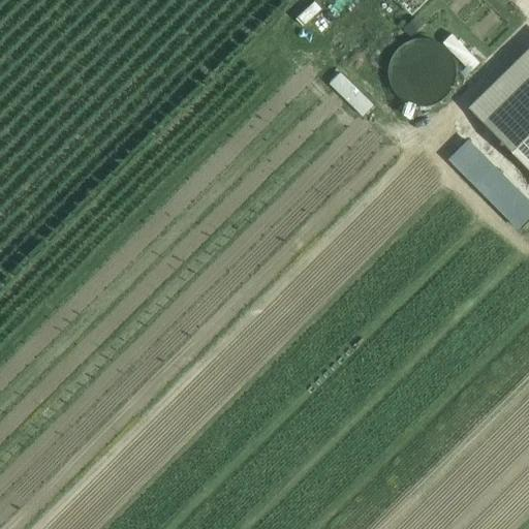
[(399,0),(399,1),(415,19),(435,0),(399,0)]
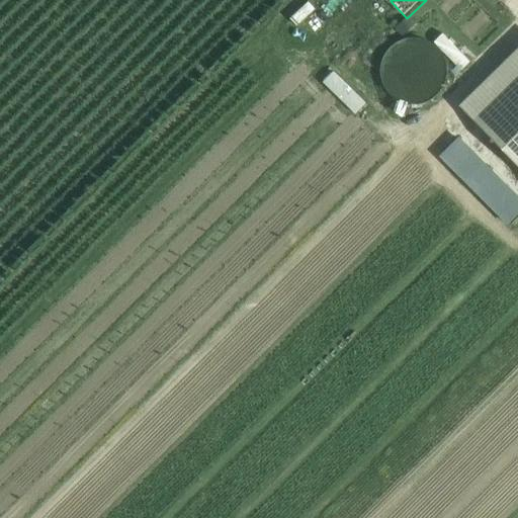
[(308,2),(289,19),(295,26),(314,9),(308,2)]
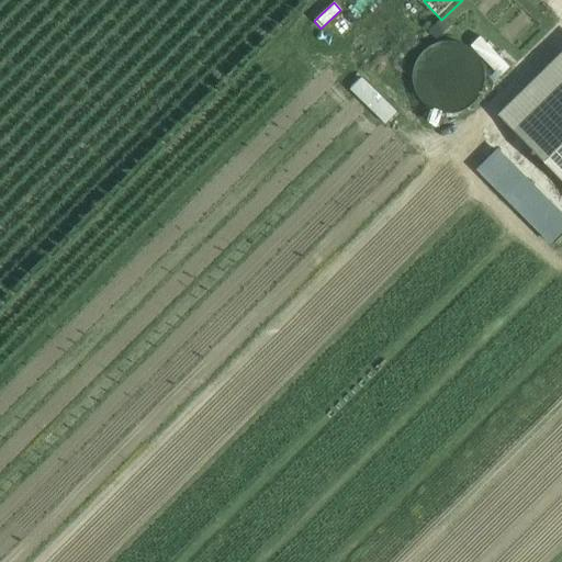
[(438,37),(448,29),(440,21),(430,29),(438,37)]
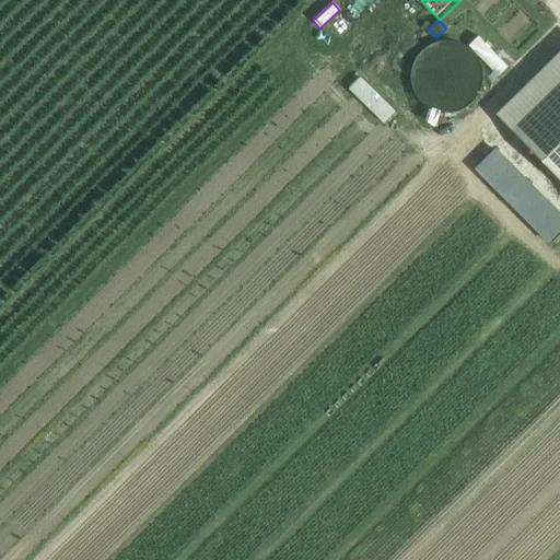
[(478,37),(468,46),(499,77),(509,68),(478,37)]
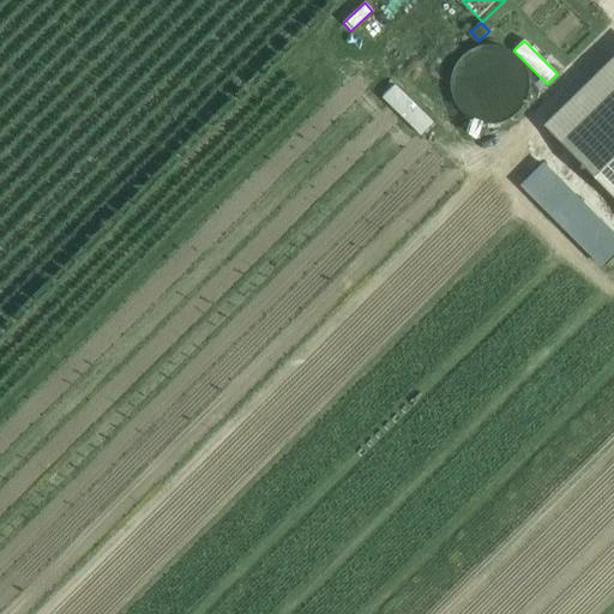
[(395,85),(383,98),(420,136),(433,124),(395,85)]
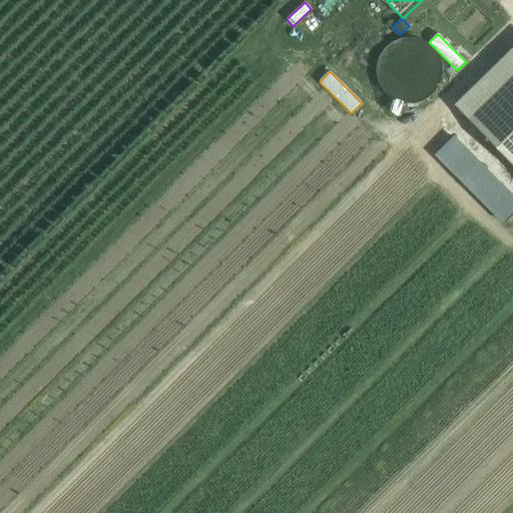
[(512,79),(470,122),(512,165),(512,79)]
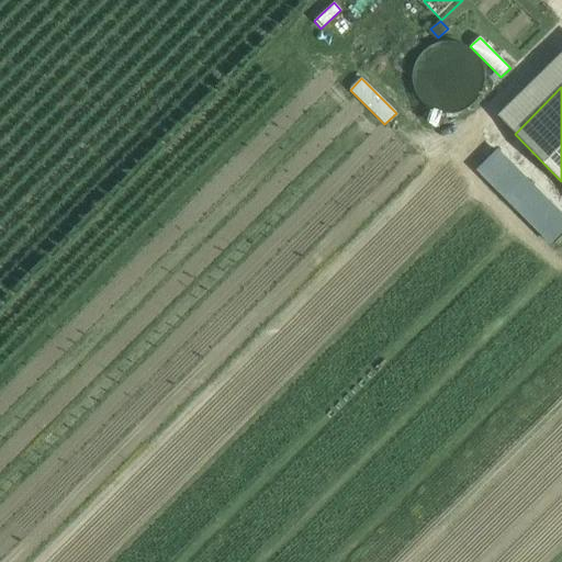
[(561,215),(497,150),(479,169),(550,242),(561,228),(561,215)]
